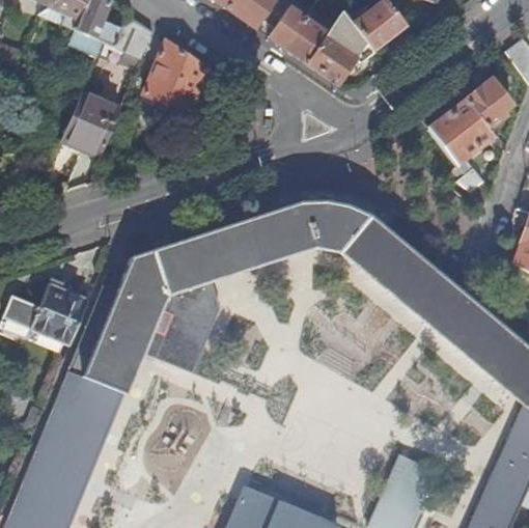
[(51,0),(50,4),(49,6),(66,14),(62,22),(76,28),(87,0),(51,0)]
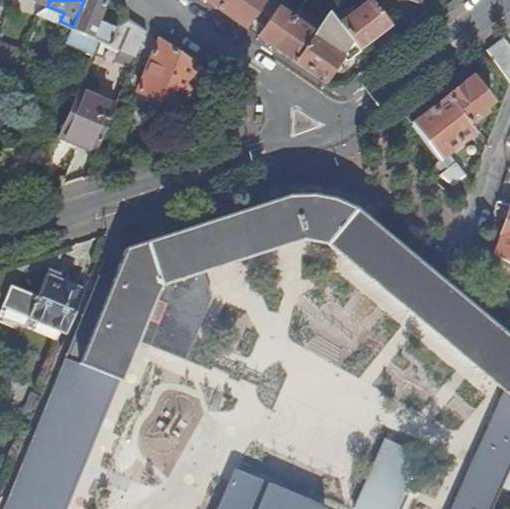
[(84,0),(73,27),(101,39),(123,48),(138,55),(148,29),(124,12),(118,27),(100,18),(107,0),(84,0)]
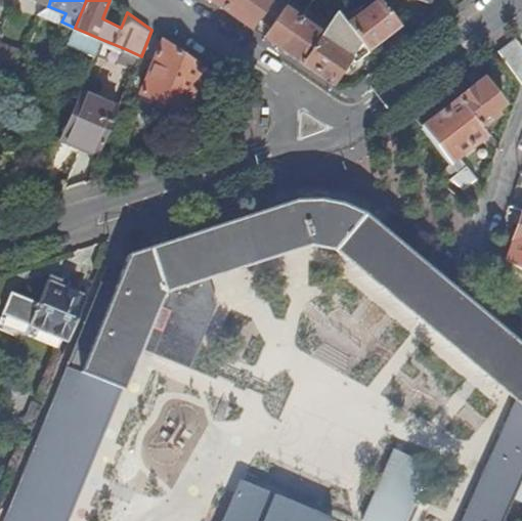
[(228,0),(224,5),(254,26),(260,17),(272,26),(287,4),(280,0),(228,0)]
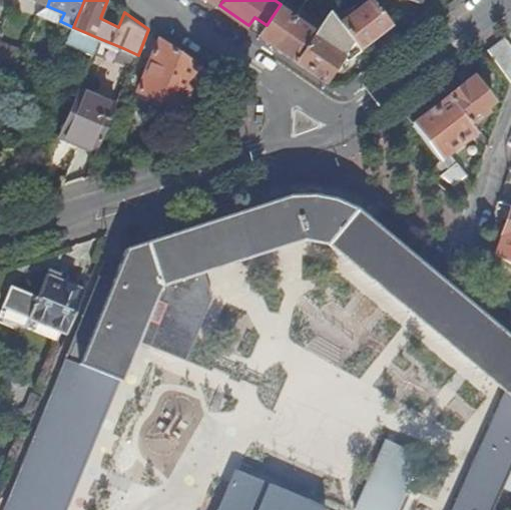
[(343,24),(361,47),(393,22),(376,0),(370,0),(342,22),(343,24)]
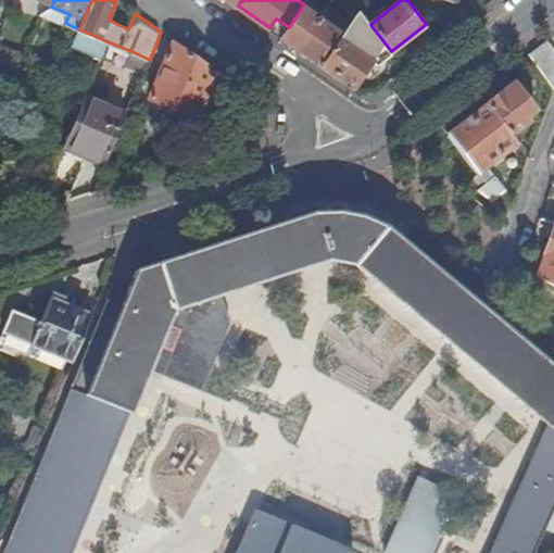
[(289,27),(281,36),(298,48),(322,16),(304,4),(289,27)]
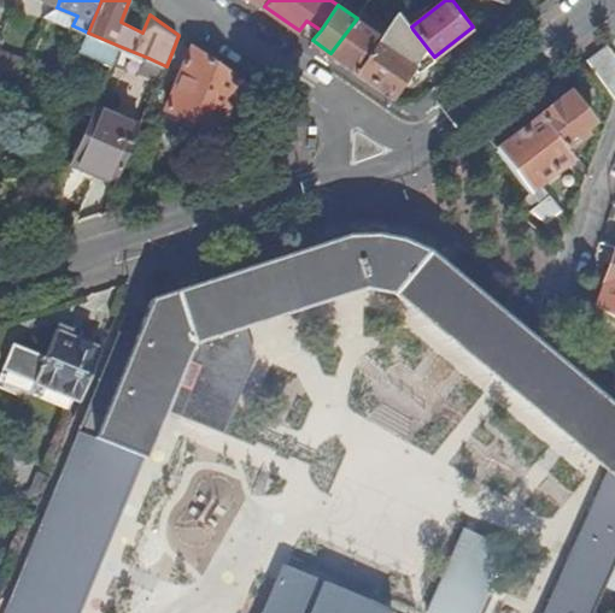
[(77,16),(57,7),(45,13),(72,25),(77,16)]
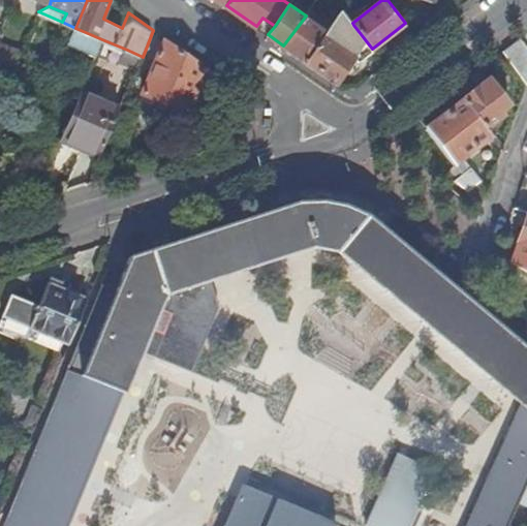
[(328,31),(306,61),(338,83),(355,58),(361,61),(374,51),(372,49),(353,25),(335,42),(330,40),(337,31),(340,32),(350,21),(342,9),(328,31)]
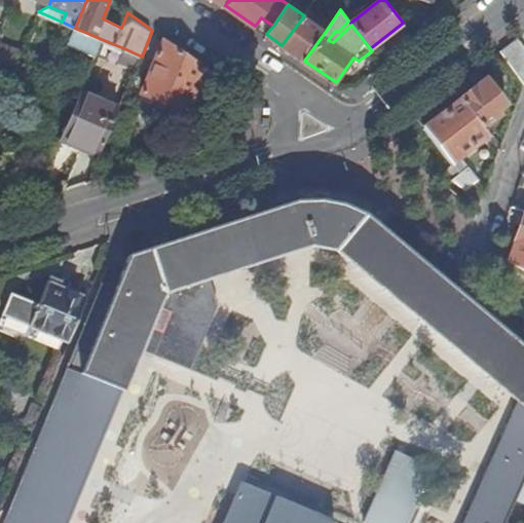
[(304,15),(282,45),(304,61),(326,31),(304,15)]
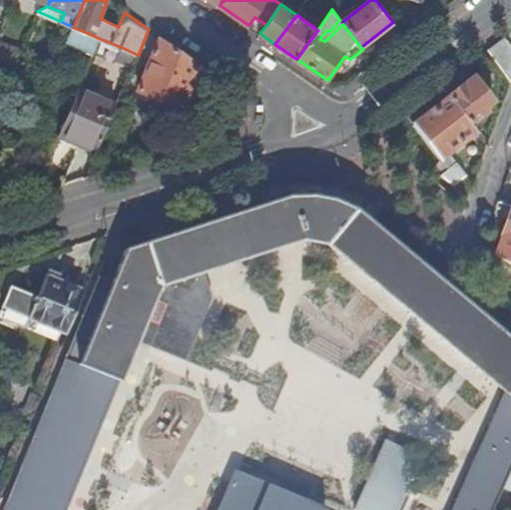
[(73,27),(67,40),(95,52),(101,39),(73,27)]
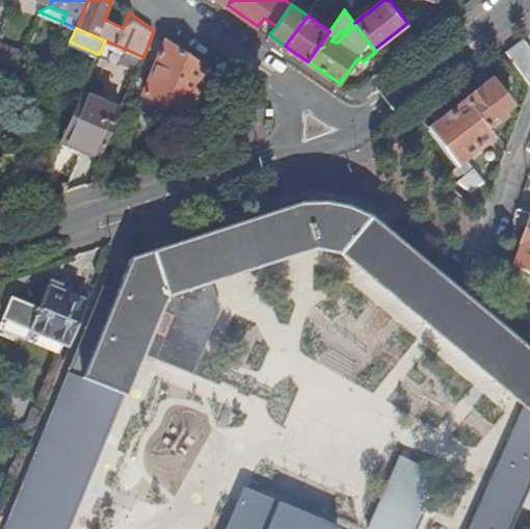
[(529,44),(525,37),(508,51),(529,79),(529,44)]
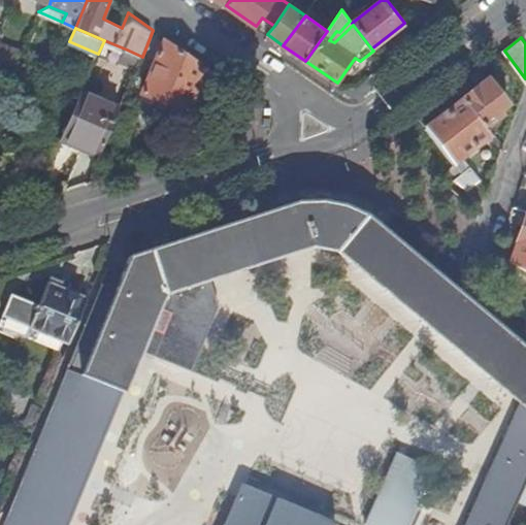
[(208,69),(166,39),(143,91),(191,111),(208,69)]
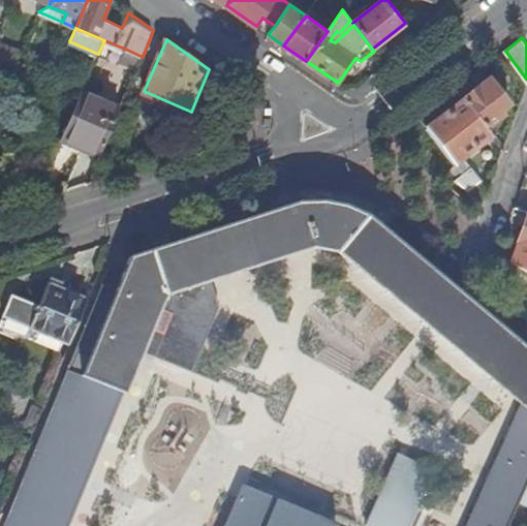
[(143,57),(127,50),(122,62),(137,68),(143,57)]
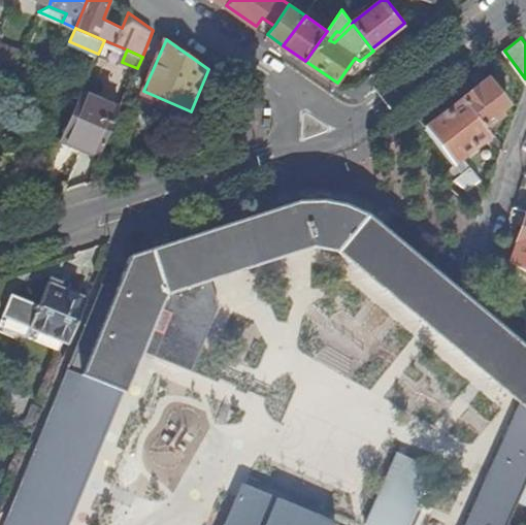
[(208,69),(191,111),(177,145),(205,136),(229,83),(208,69)]
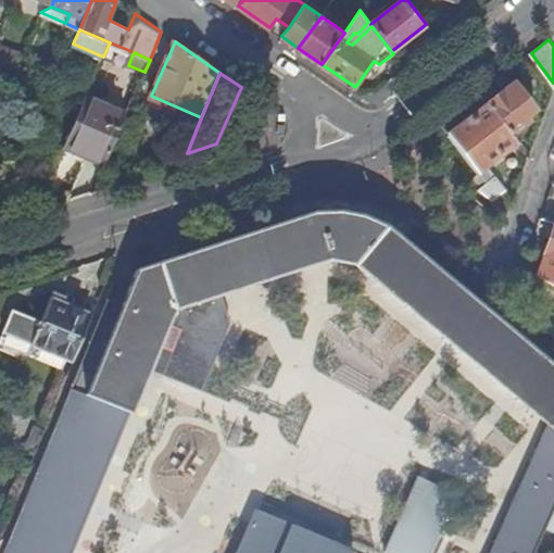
[(517,82),(490,103),(514,134),(531,120),(528,116),(538,109),(517,82)]
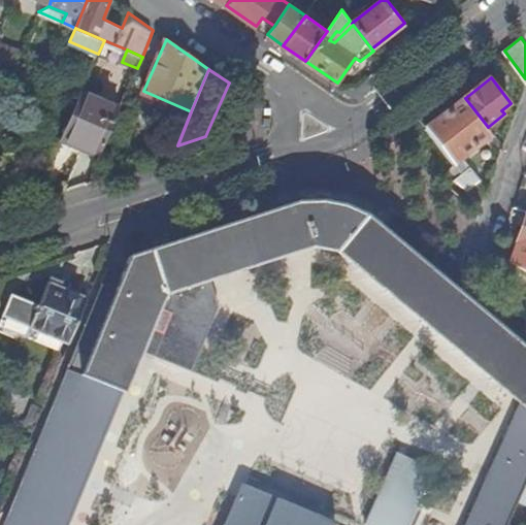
[(122,107),(83,91),(63,137),(102,154),(122,107)]
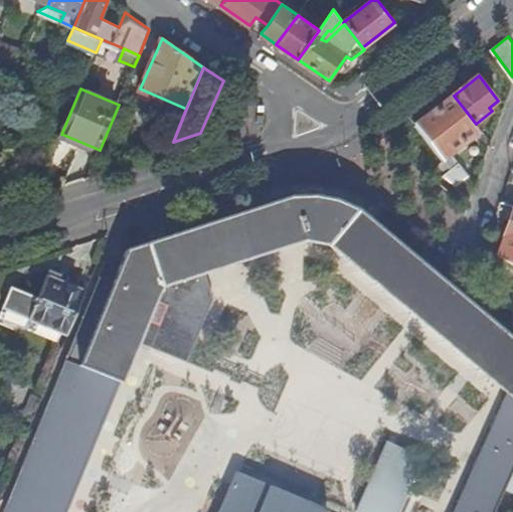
[(476,124),(454,96),(417,123),(446,158),(481,131),(476,124)]
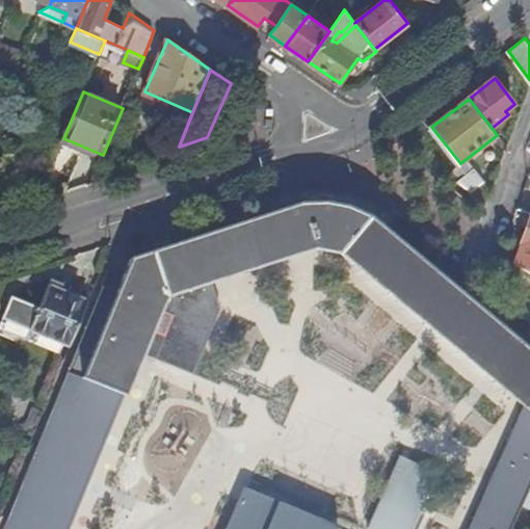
[(459,180),(472,190),(485,180),(476,166),(468,173),(459,180)]
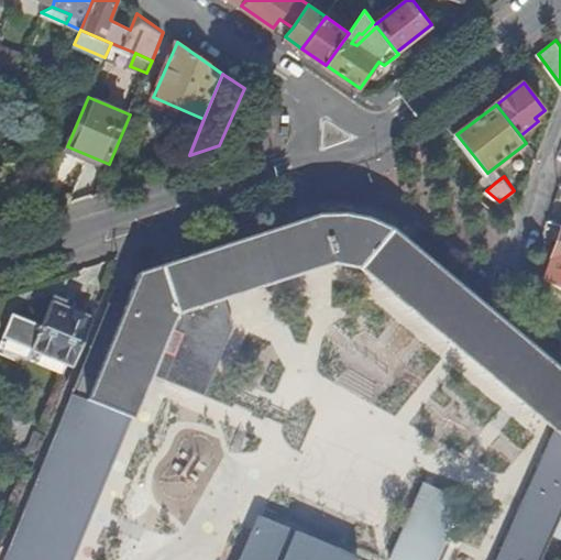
[(395,292),(414,244),(397,230),(370,218),(345,212),(319,213),(140,272),(125,307),(110,300),(94,341),(3,559),(72,559),(131,416),(134,417),(152,373),(202,395),(233,325),(226,296),(305,271),(334,262),(362,264),(395,292)]
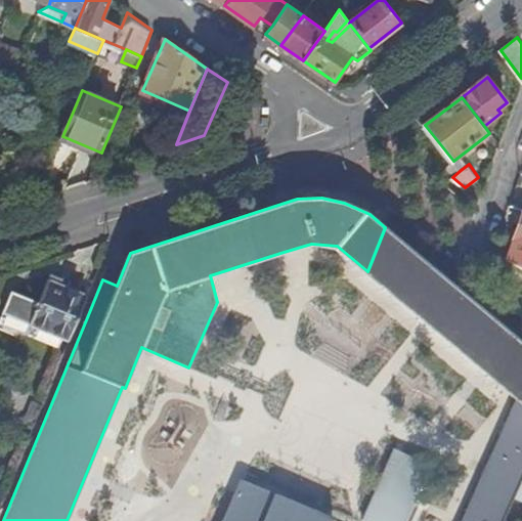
[(521,340),(512,333),(385,227),(367,271),(518,397),(463,520),(504,520),(521,480),(521,340)]
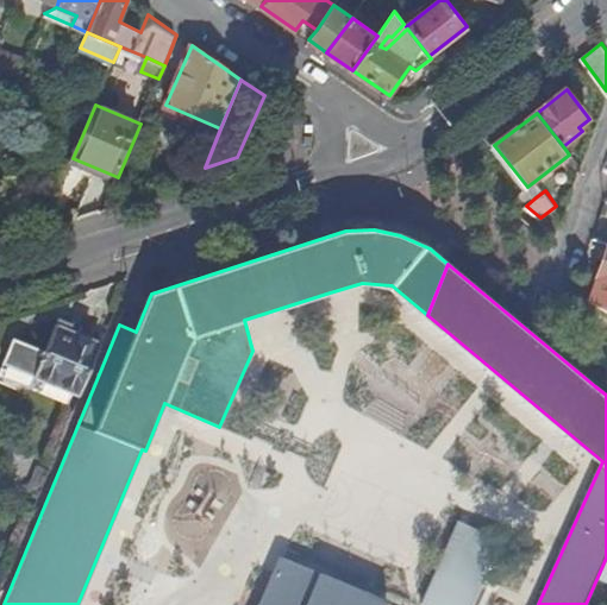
[(605,276),(599,273),(592,297),(598,301),(605,276)]
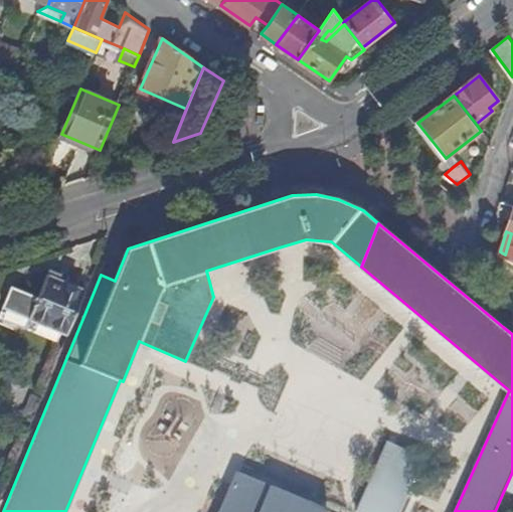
[(51,268),(48,275),(59,279),(61,273),(51,268)]
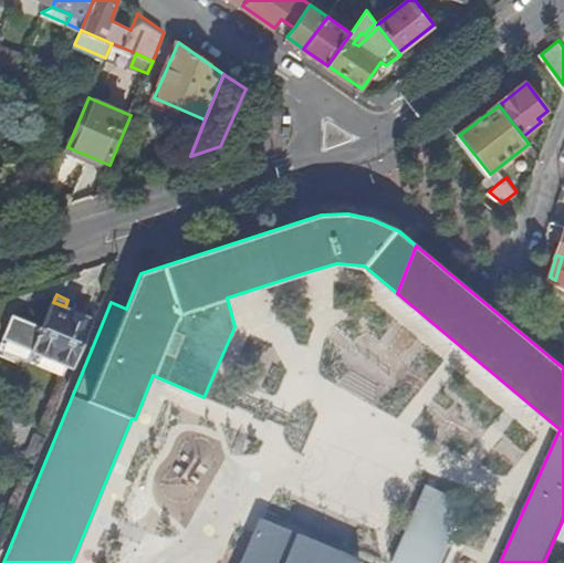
[(76,366),(96,319),(53,302),(43,325),(34,348),(76,366)]
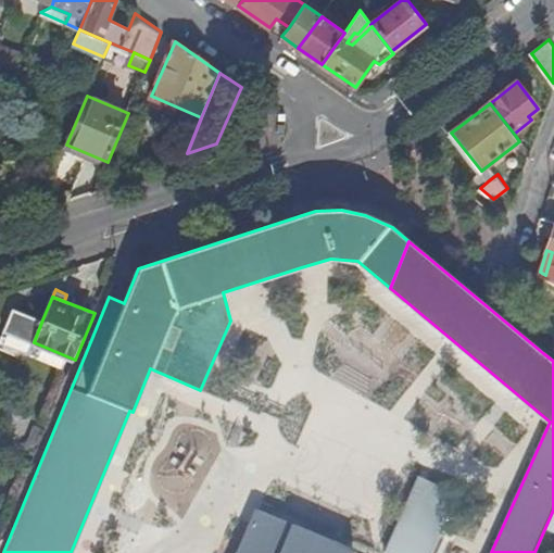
[(2,329),(34,342),(42,319),(12,308),(2,329)]
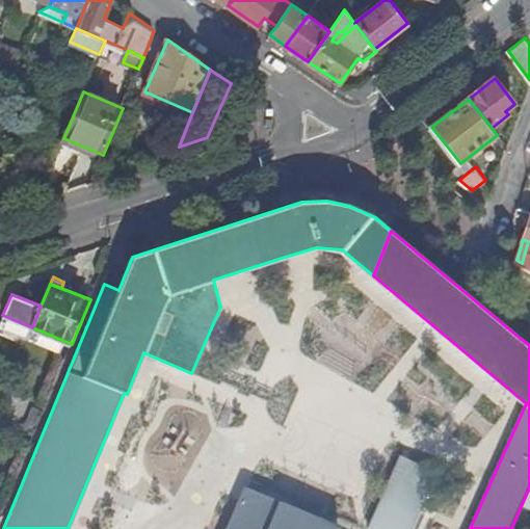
[(397,456),(370,527),(373,528),(413,528),(436,471),(397,456)]
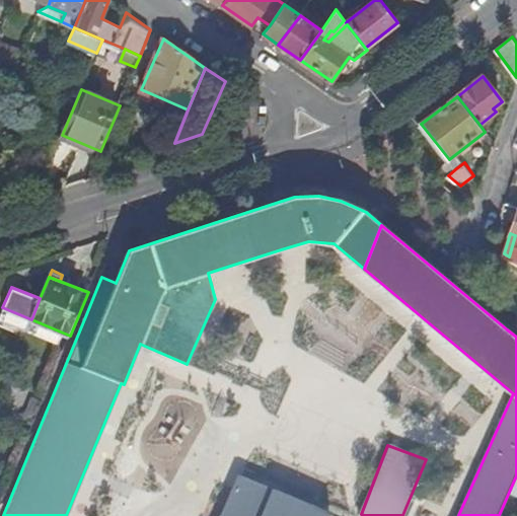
[(224,515),(330,515),(331,513),(242,475),(224,515)]
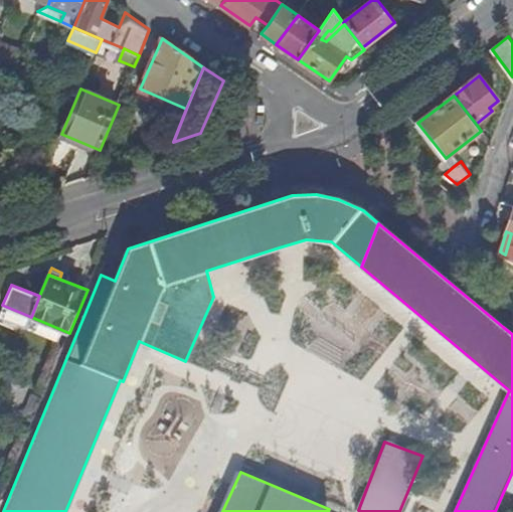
[(512,472),(495,511),(512,511),(512,472)]
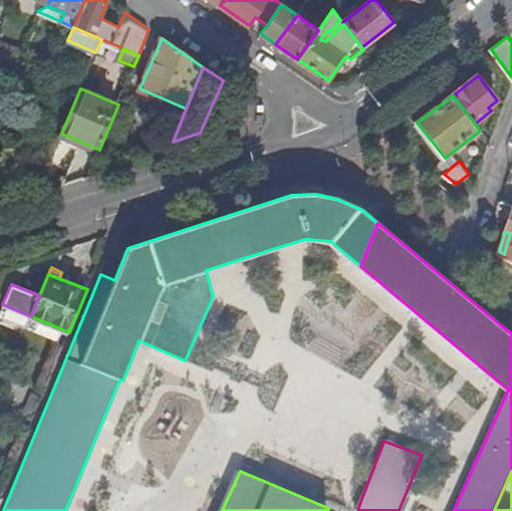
All buildings are outlined.
